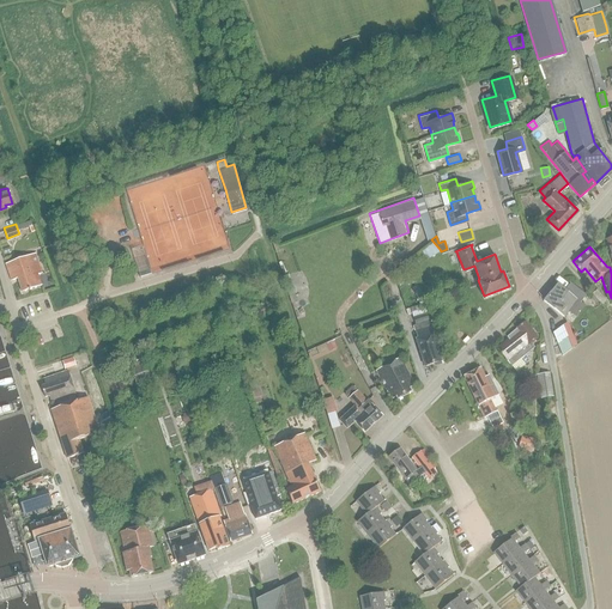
[(35,273),(40,272),(32,251),(4,261),(8,279),(16,276),(19,291),(38,285),(35,273)]
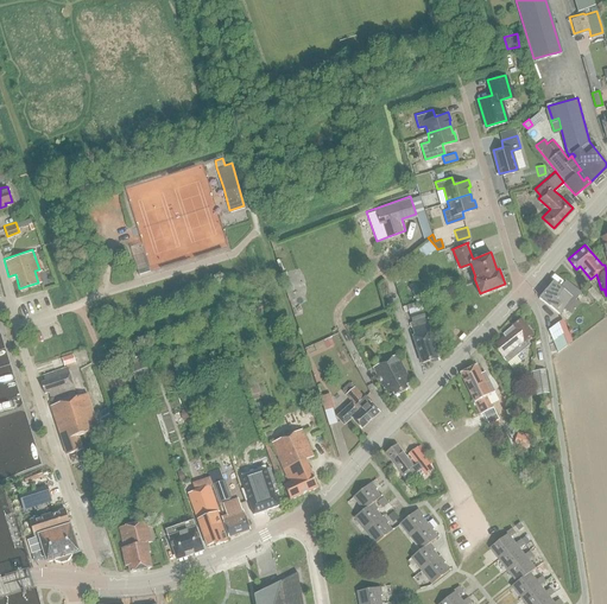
[(409,266),(391,272),(394,283),(412,277),(409,266)]
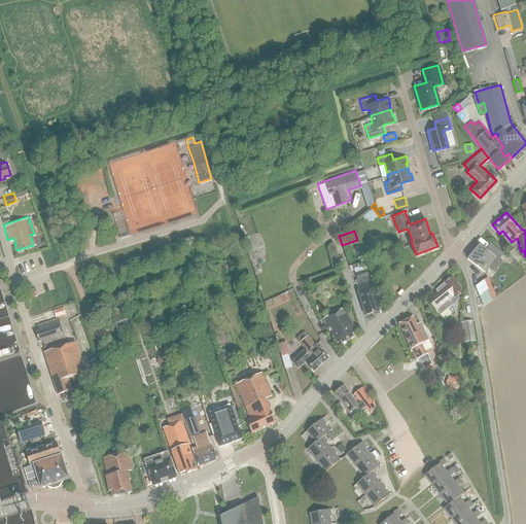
[(247,234),(242,235),(250,259),(255,257),(247,234)]
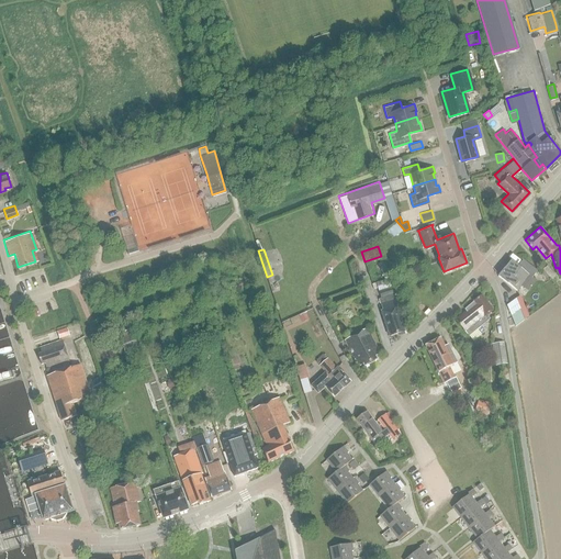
[(527,272),(531,276),(537,268),(523,257),(517,264),(511,258),(504,265),(497,274),(515,288),(518,283),(527,272)]
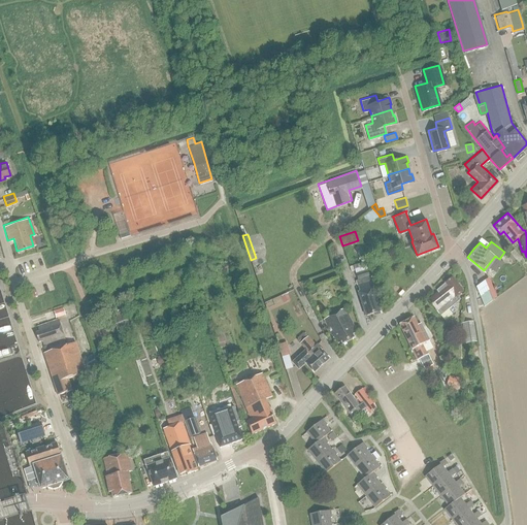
[(517,260),(521,257),(513,248),(509,251),(517,260)]
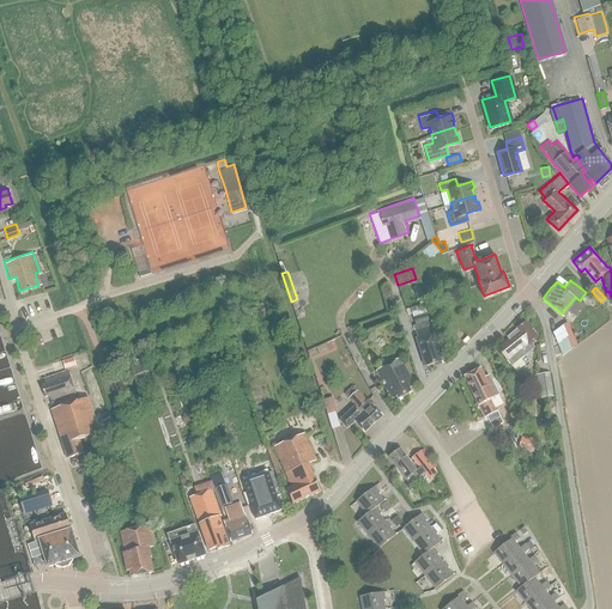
[(423,300),(410,305),(414,322),(429,317),(423,300)]
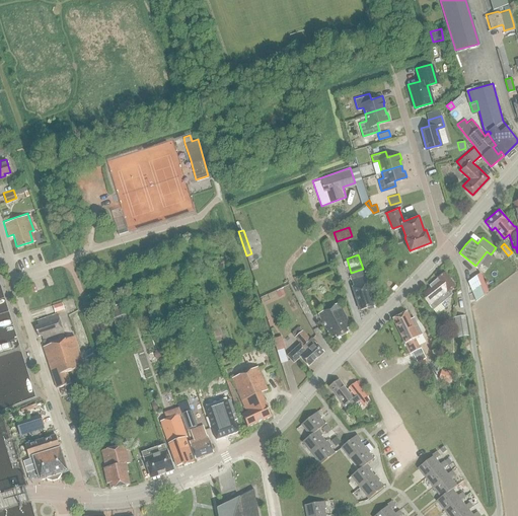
[(430,285),(420,293),(436,312),(444,306),(440,301),(449,293),(446,290),(453,285),(453,283),(444,271),(436,277),(428,283),(430,285)]
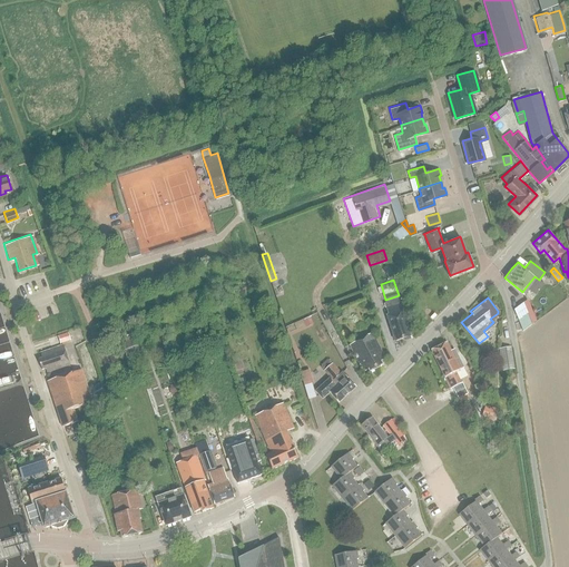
[(513,308),(521,328),(535,319),(527,297),(513,308)]
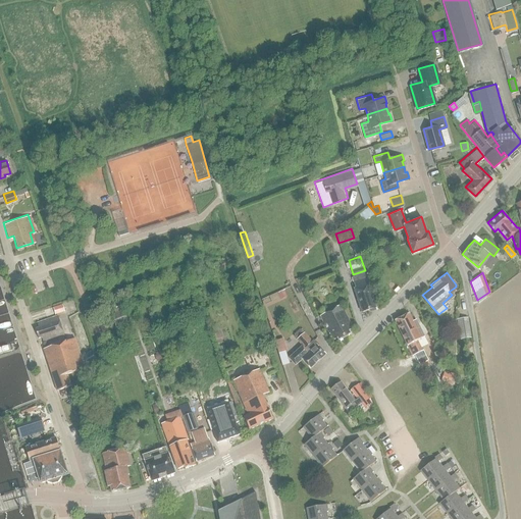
[(361,311),(375,306),(372,296),(374,295),(368,276),(353,280),(355,287),(354,287),(361,311)]
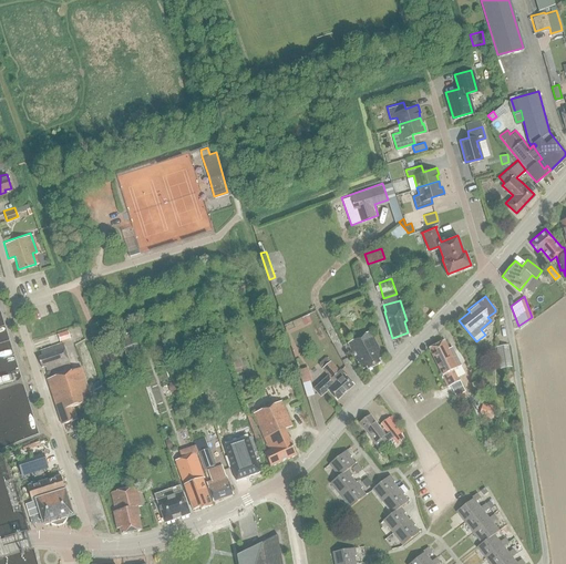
[(57,332),(59,340),(69,337),(67,329),(57,332)]
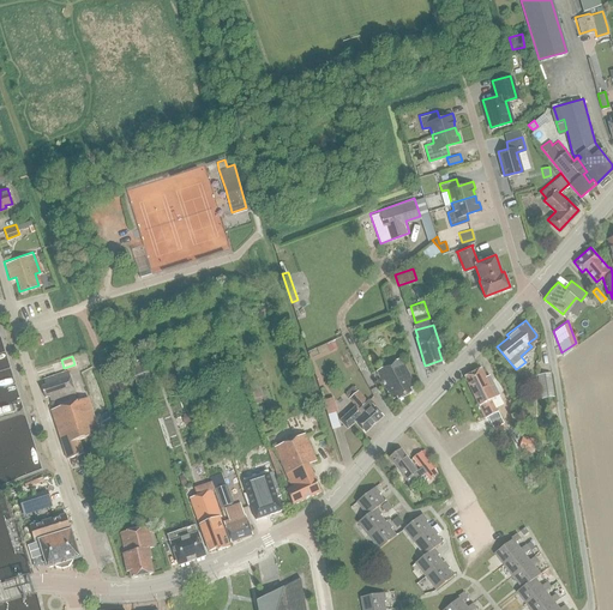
[(410,386),(415,384),(400,356),(376,369),(391,398),(396,394),(398,398),(412,390),(410,386)]
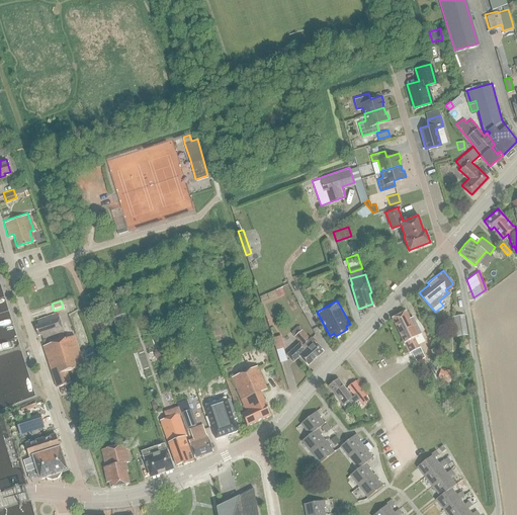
[(109,311),(114,322),(126,317),(121,306),(120,307),(118,304),(112,307),(113,309),(109,311)]
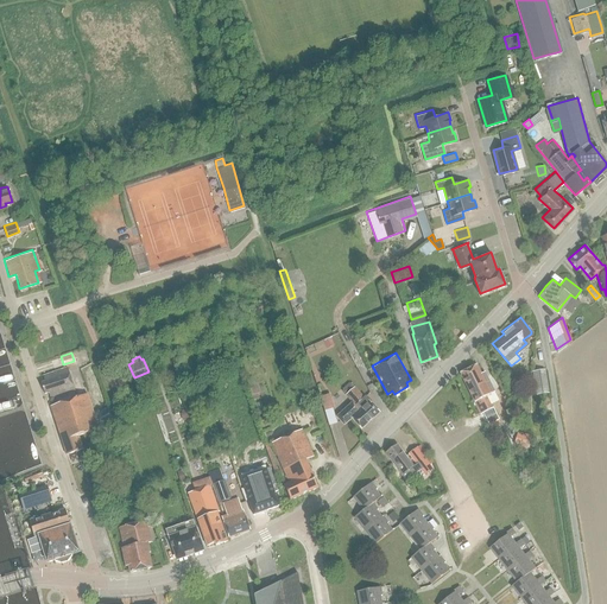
[(475,362),(459,370),(480,412),(482,411),(485,417),(488,423),(491,420),(493,419),(498,418),(498,417),(495,412),(491,402),(486,393),(493,389),(484,369),(480,372),(475,362)]
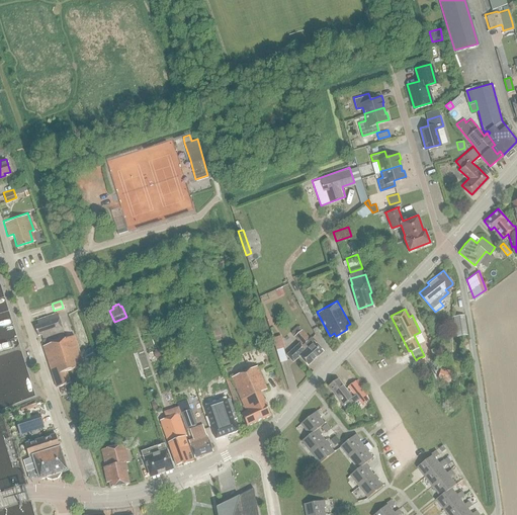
[(41,338),(62,332),(56,312),(34,319),(36,324),(32,325),(36,334),(39,333),(41,338)]
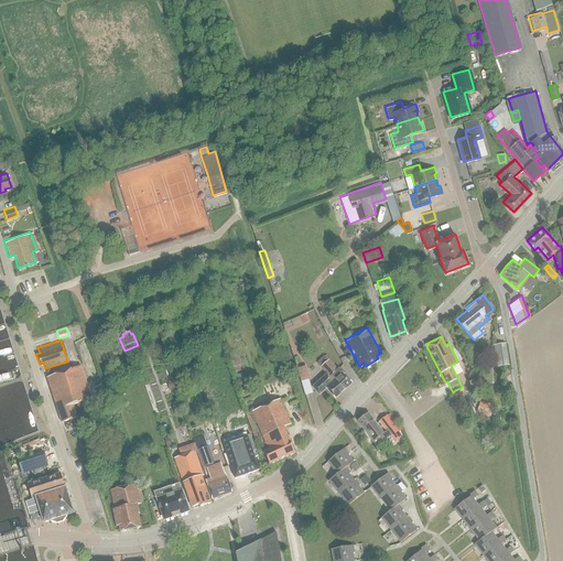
[(497,364),(508,363),(505,342),(494,343),(497,364)]
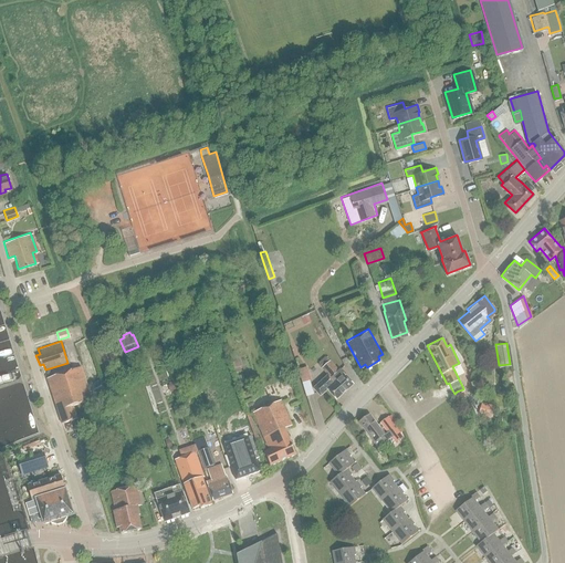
[(327,373),(313,386),(320,394),(326,387),(336,397),(353,382),(339,368),(338,369),(330,358),(322,366),(327,373)]
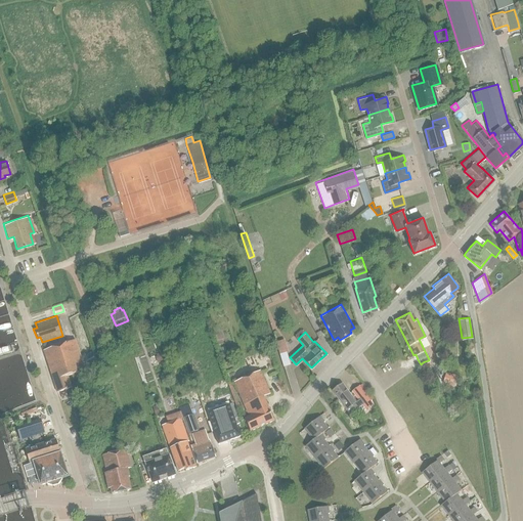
[(68,373),(85,366),(75,337),(42,347),(56,389),(71,384),(68,373)]
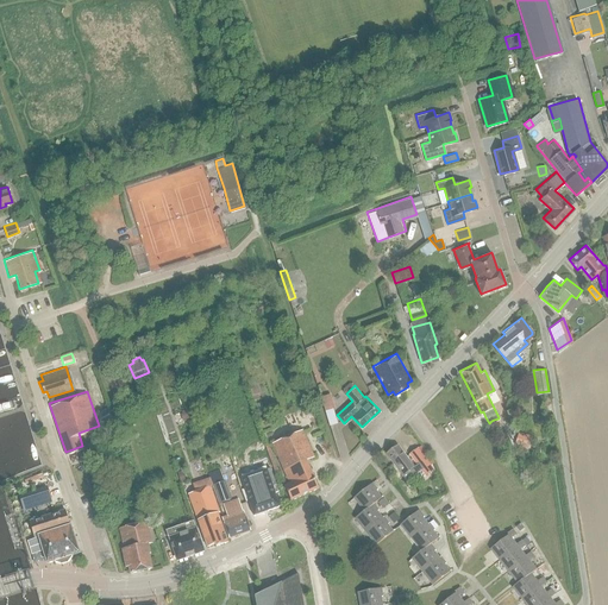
[(320,395),(324,409),(332,407),(328,392),(320,395)]
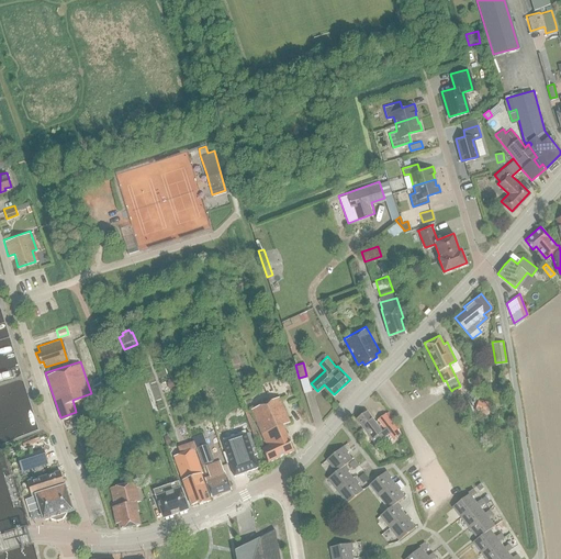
[(485,378),(485,389),(495,389),(495,379),(485,378)]
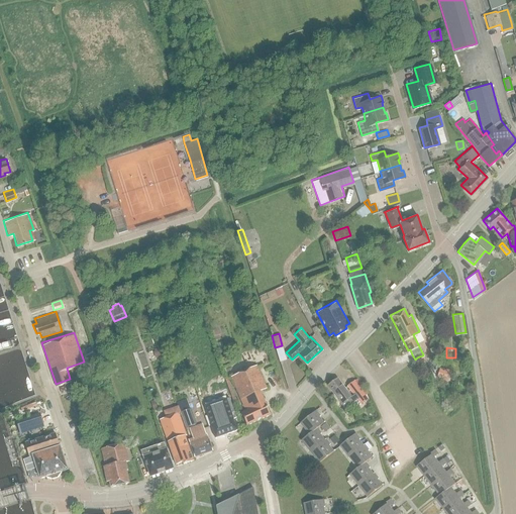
[(231,375),(239,394),(241,399),(246,408),(241,410),(247,423),(270,412),(260,389),(266,386),(255,364),(231,375)]
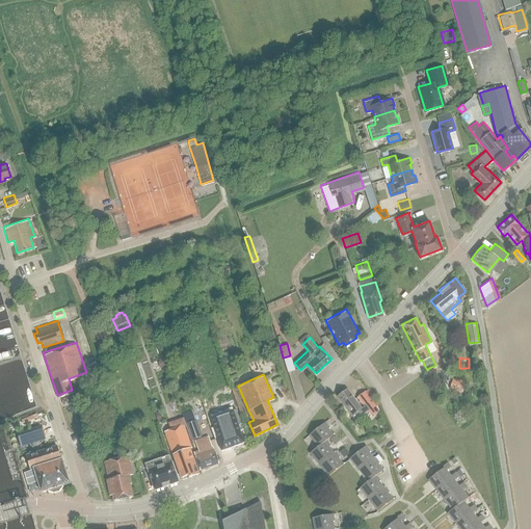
[(452,375),(448,387),(460,391),(463,379),(452,375)]
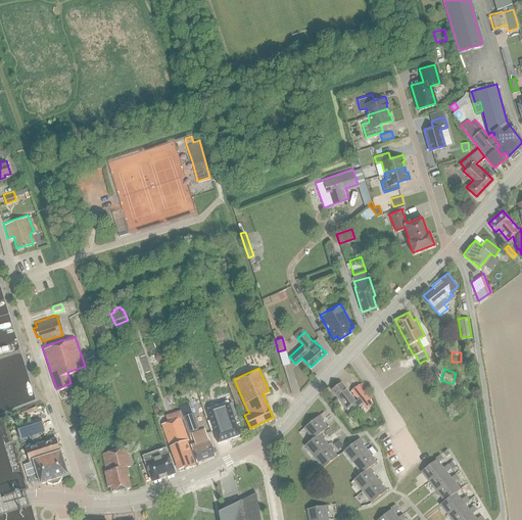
[(354,399),(353,397),(340,381),(331,388),(345,407),(354,399)]
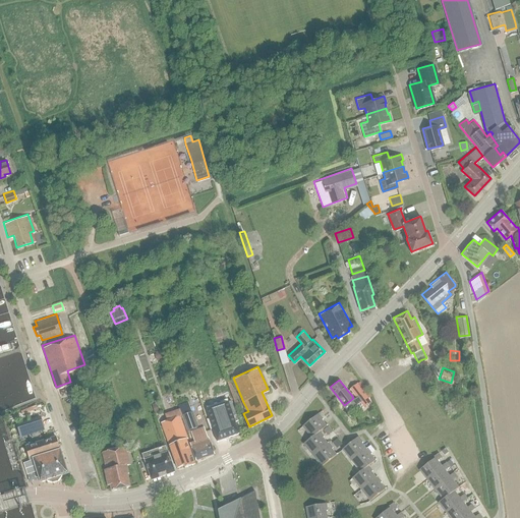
[(353,398),(344,405),(347,410),(360,401),(363,405),(370,400),(367,396),(356,382),(350,387),(356,396),(353,398)]
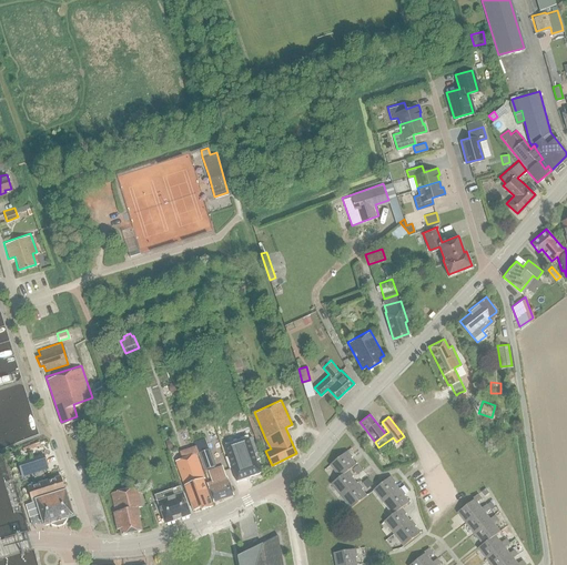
[(195,439),(196,442),(198,446),(199,450),(205,466),(218,462),(211,445),(210,445),(205,434),(195,439)]
